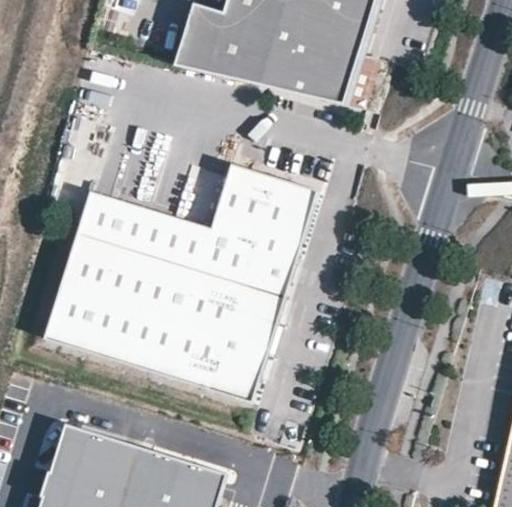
[(178,61),(347,100),(377,0),(229,0),(227,7),(204,0),(196,0),(178,61)]
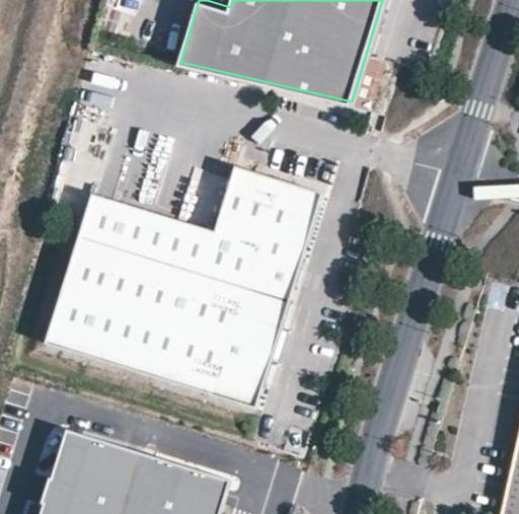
[(382,0),(352,101),(358,103),(389,0),(382,0)]
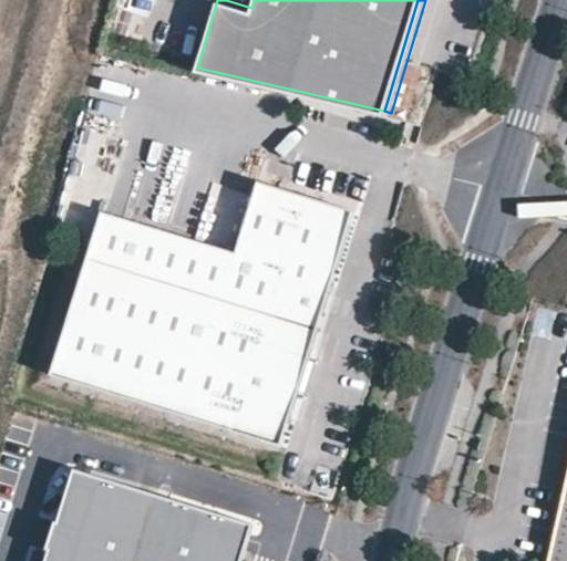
[(313,325),(350,210),(255,180),(233,252),(99,210),(48,373),(277,445),(303,360),(299,359),(309,324),(313,325)]
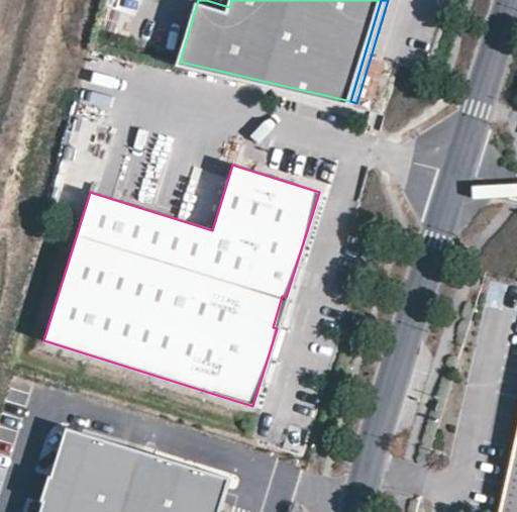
[(215,511),(226,478),(65,428),(37,511),(215,511)]
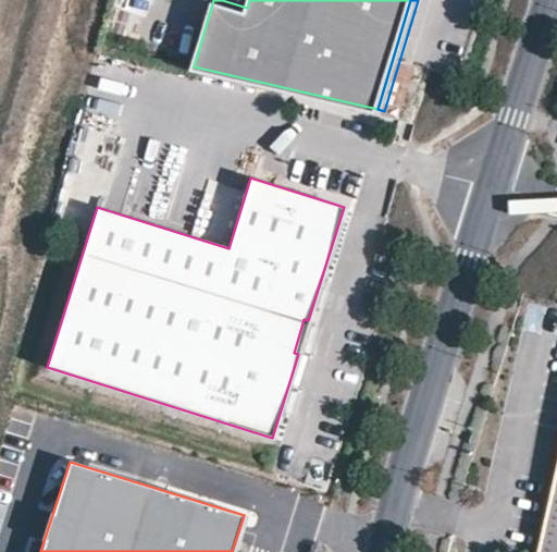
[(556,551),(556,475),(556,476),(553,476),(535,551),(556,551)]
